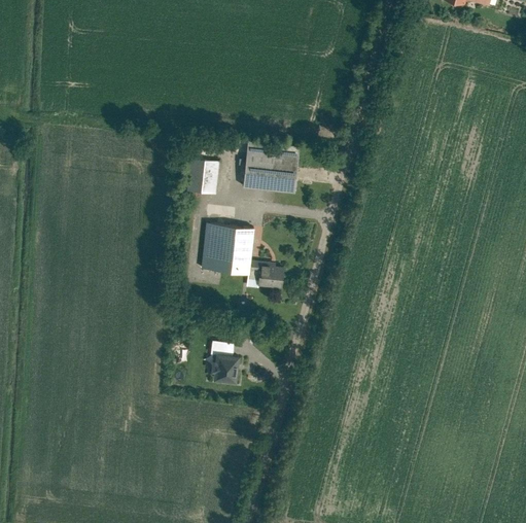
[(300,147),(248,141),(242,186),(294,193),(300,147)]
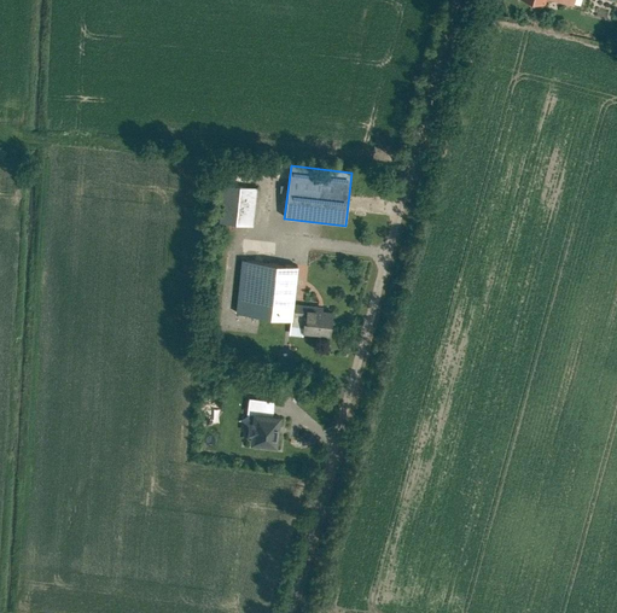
[(236,171),(220,170),(217,187),(226,188),(222,226),(252,229),(257,191),(233,188),(236,171)]
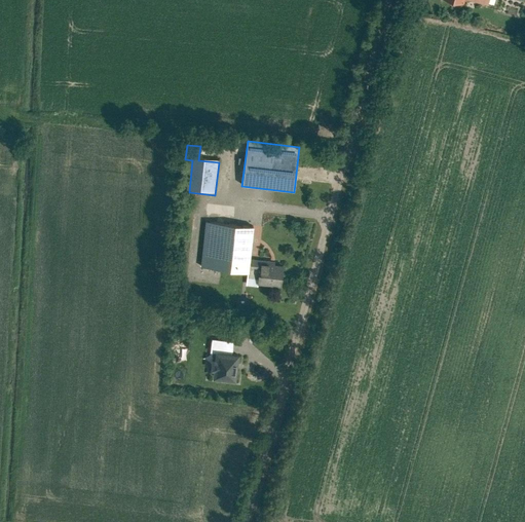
[(205,223),(200,268),(248,273),(250,260),(253,228),(205,223)]
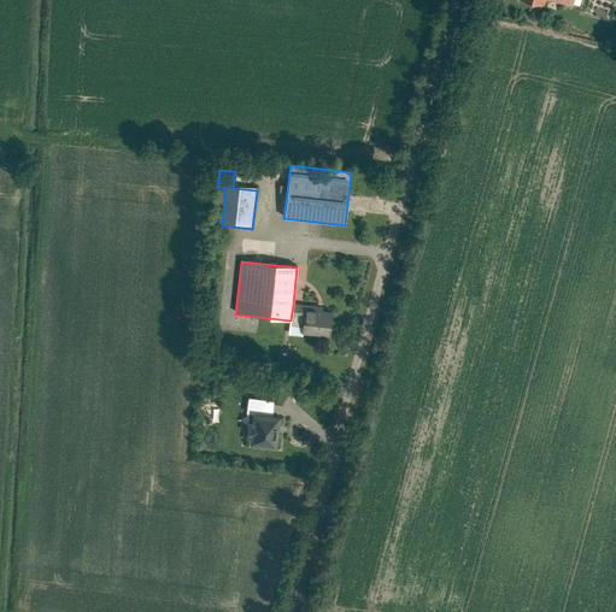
[(321,309),(293,305),(291,321),(289,337),(304,339),(304,335),(329,337),(332,312),(321,311),(321,309)]
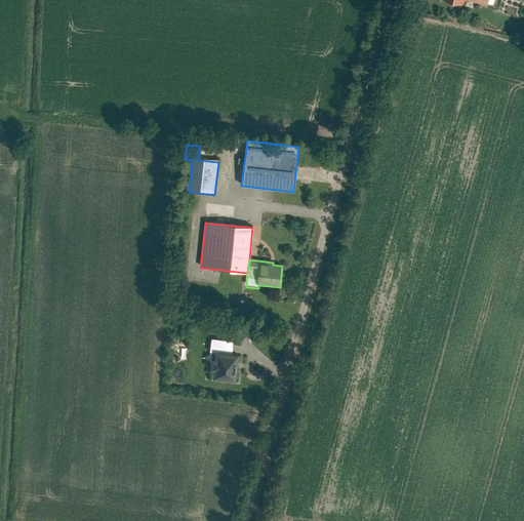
[(212,372),(211,379),(235,383),(238,354),(232,354),(234,343),(210,339),(209,354),(214,354),(213,360),(210,359),(209,371),(212,372)]
